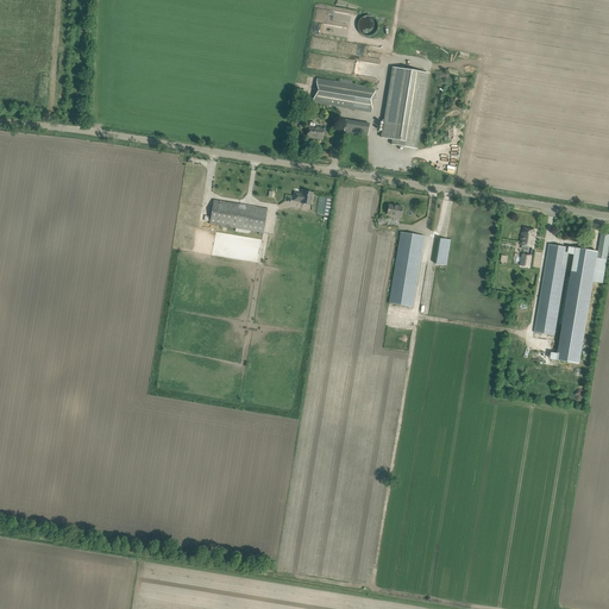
[(362,35),(365,36),(368,37),(370,36),(371,36),(374,35),(375,33),(377,31),(377,29),(378,26),(378,24),(377,22),(376,20),(375,18),(371,17),(369,16),(366,16),(363,17),(362,18),(360,19),(359,20),(358,23),(357,26),(358,29),(358,31),(360,33),(362,35)]
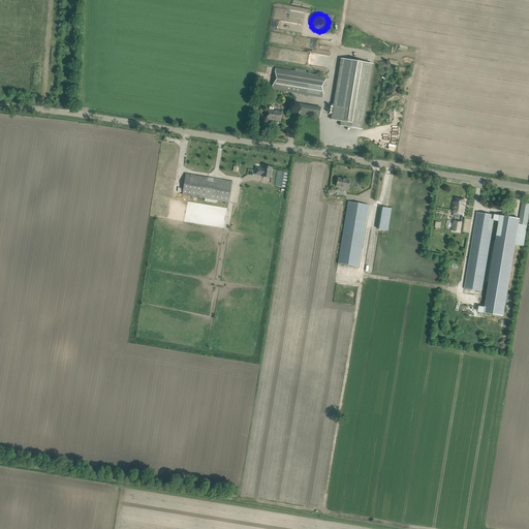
[(332,119),(341,121),(340,125),(362,128),(372,63),(342,58),(332,119)]
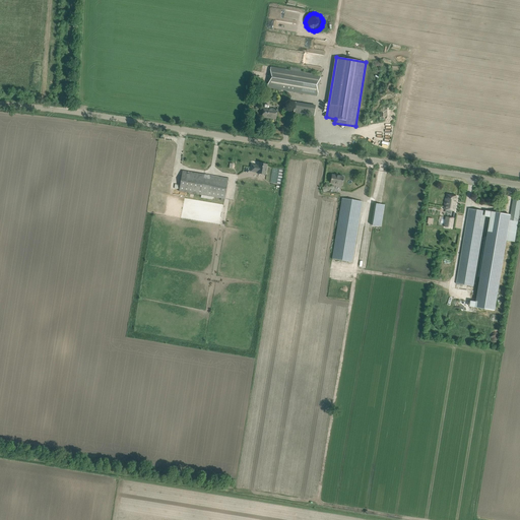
[(298,66),(294,65),(294,68),(290,67),(290,70),(270,67),(267,88),(317,96),(321,74),(318,73),(318,74),(304,72),(304,71),(301,70),(302,69),(298,68),(298,66)]
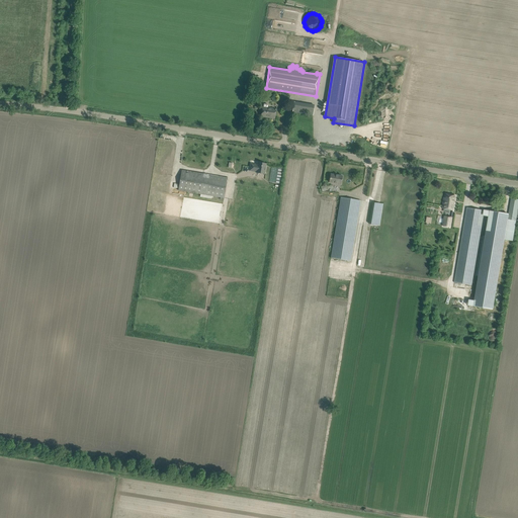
[(294,101),(292,112),(300,113),(303,103),(294,101)]
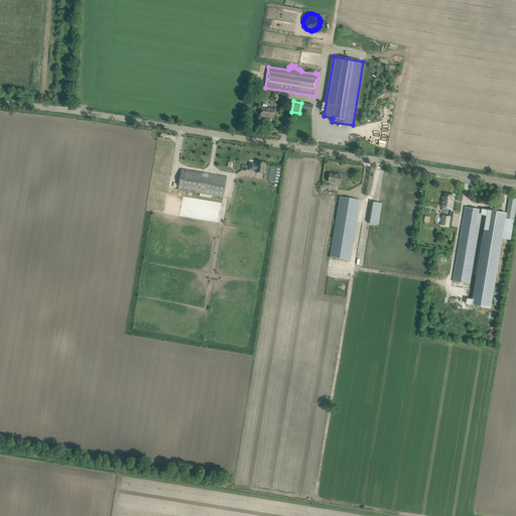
[(260,116),(273,118),(275,109),(267,107),(267,105),(266,104),(264,104),(263,104),(262,106),(260,116)]
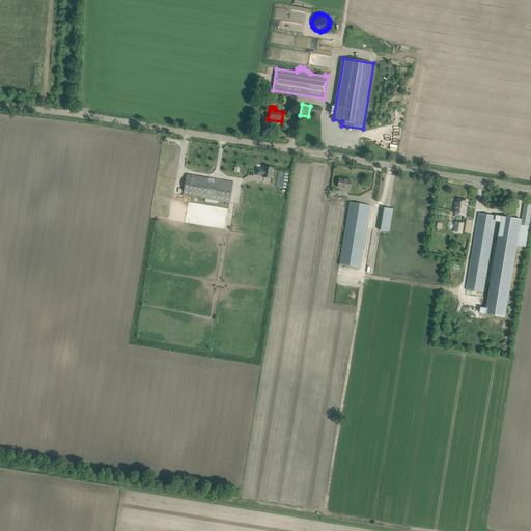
[(256,171),(256,175),(262,176),(262,177),(268,178),(271,178),(271,177),(273,168),(264,167),(263,169),(257,168),(256,171)]
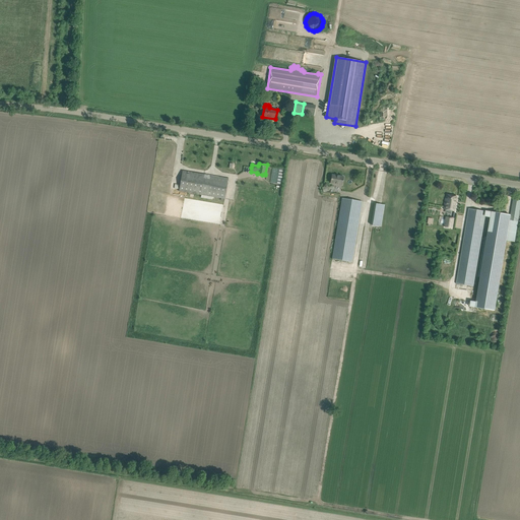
[(224,199),(229,179),(183,171),(179,191),(224,199)]
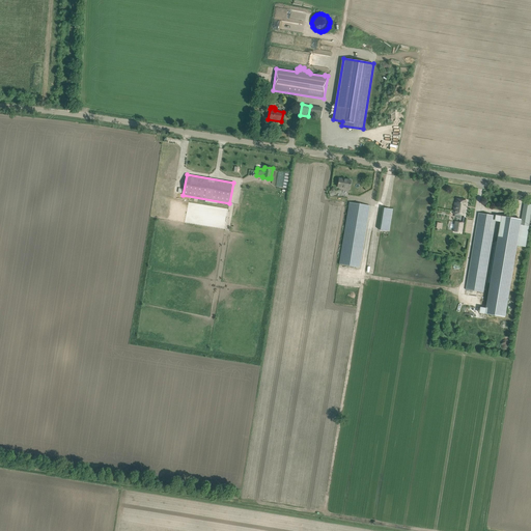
[(351,180),(339,178),(337,188),(350,190),(351,180)]
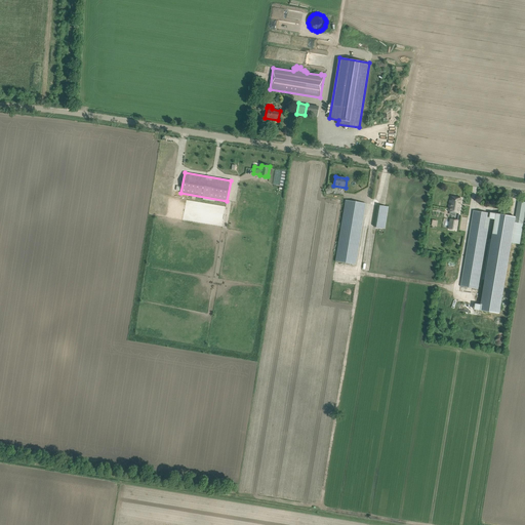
[(450,201),(448,211),(455,212),(454,216),(454,219),(451,219),(449,229),(456,231),(458,220),(459,213),(462,198),(452,197),(451,201),(450,201)]
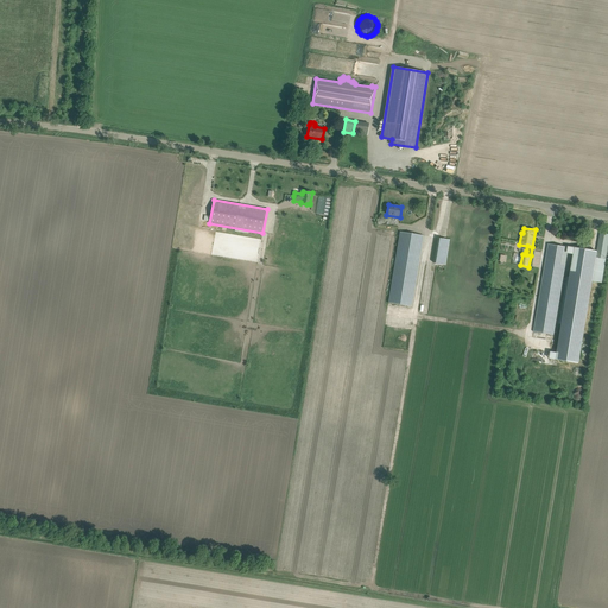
[(388,303),(412,306),(424,235),(399,232),(388,303)]
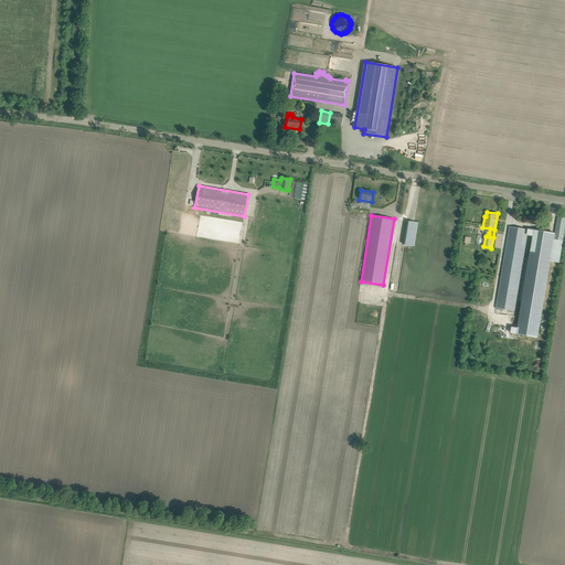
[(509,232),(496,308),(509,310),(513,311),(514,311),(515,307),(516,300),(528,236),(528,235),(533,235),(533,236),(530,257),(522,301),(521,307),(518,328),(513,327),(512,327),(511,333),(537,338),(551,262),(560,263),(563,242),(564,228),(564,217),(557,216),(557,220),(555,234),(536,231),(535,232),(528,230),(529,230),(510,226),(509,232)]
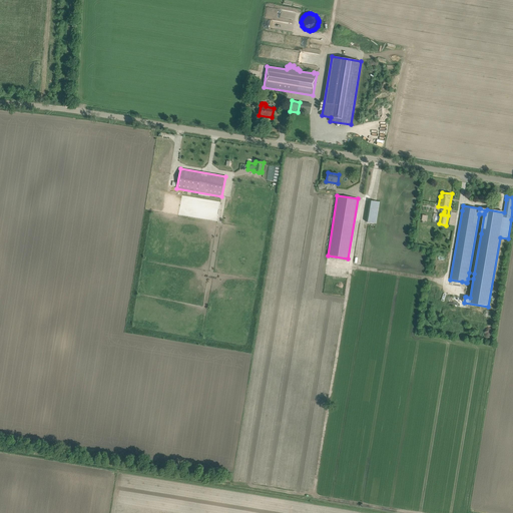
[(380,202),(369,200),(366,221),(376,223),(380,202)]
